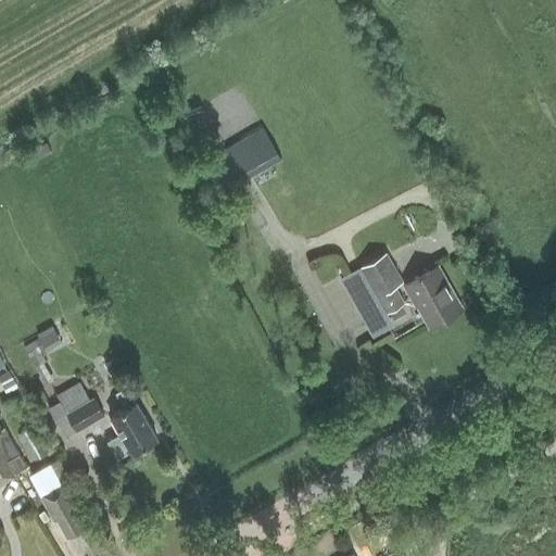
[(262,127),(212,156),(230,188),(252,175),(280,159),(262,127)]
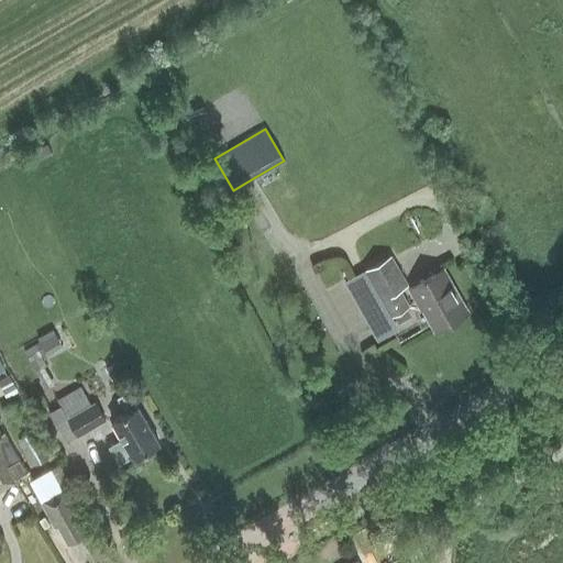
[(392,255),(344,282),(370,328),(372,327),(378,340),(394,331),(387,318),(409,306),(400,289),(407,285),(392,255)]
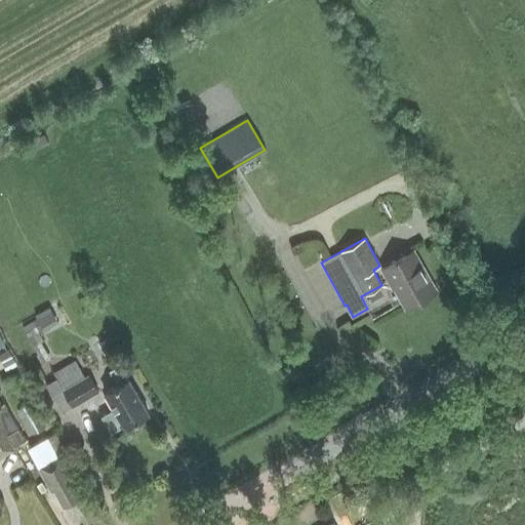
[(405,309),(436,290),(413,251),(382,269),(405,309)]
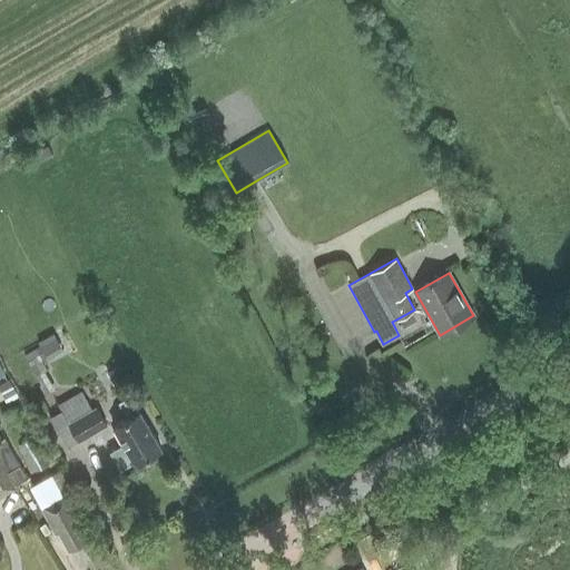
[(32,364),(64,349),(56,333),(25,347),(32,364)]
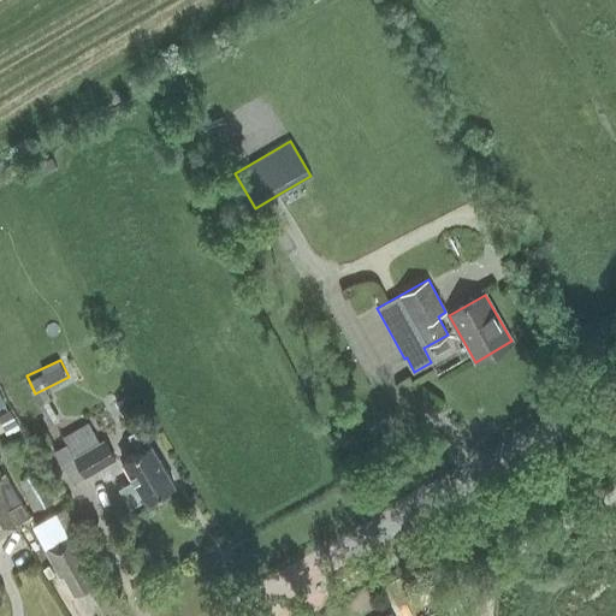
[(126,395),(114,402),(122,413),(134,406),(126,395)]
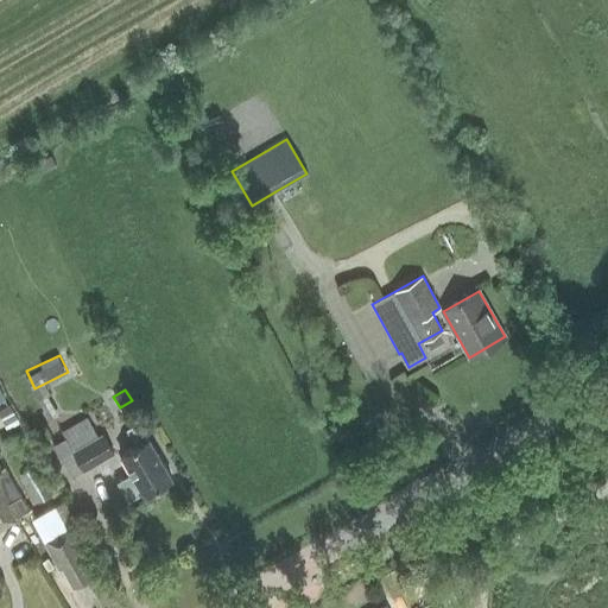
[(11,404),(0,410),(0,415),(5,425),(18,419),(11,404)]
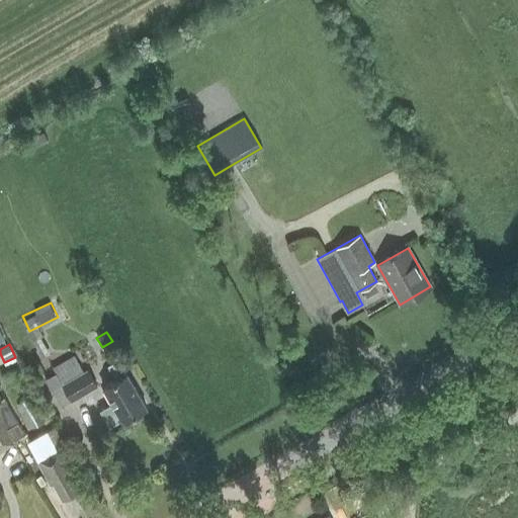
[(97,386),(86,369),(83,371),(73,355),(52,367),(55,372),(41,380),(57,408),(71,400),(72,401),(97,386)]
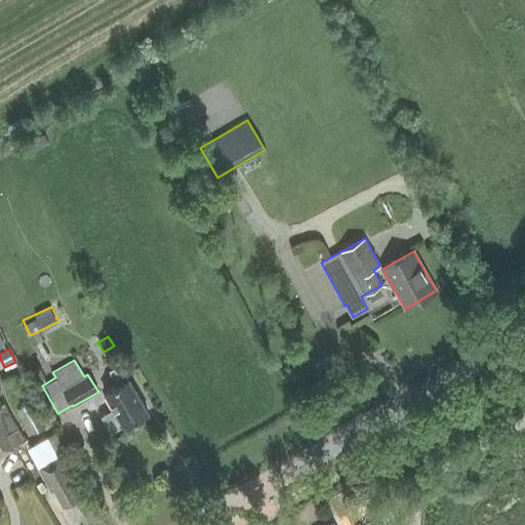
[(105,392),(114,409),(104,415),(113,431),(123,426),(124,427),(148,413),(128,378),(127,379),(119,365),(110,370),(117,385),(105,392)]
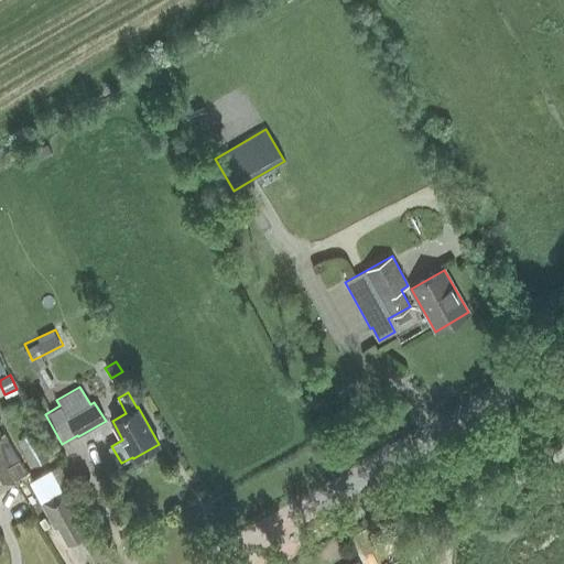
[(46,457),(32,431),(17,438),(32,466),(46,457)]
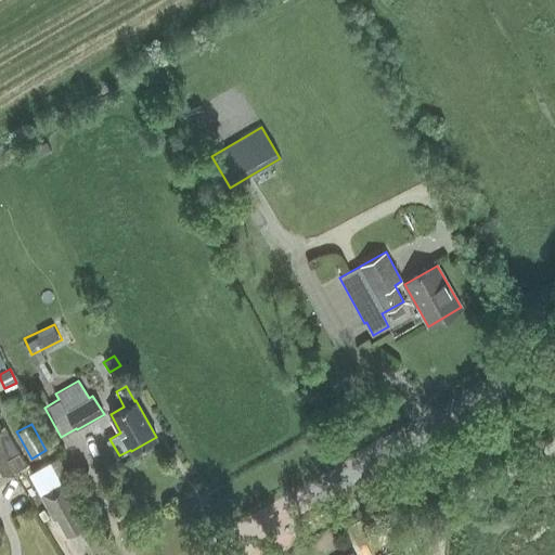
[(0,450),(13,473),(26,465),(4,426),(0,427),(0,450)]
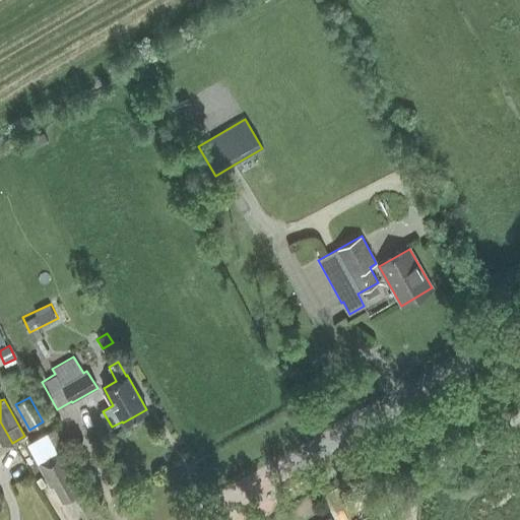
[(0,452),(13,445),(12,443),(0,421),(0,452)]
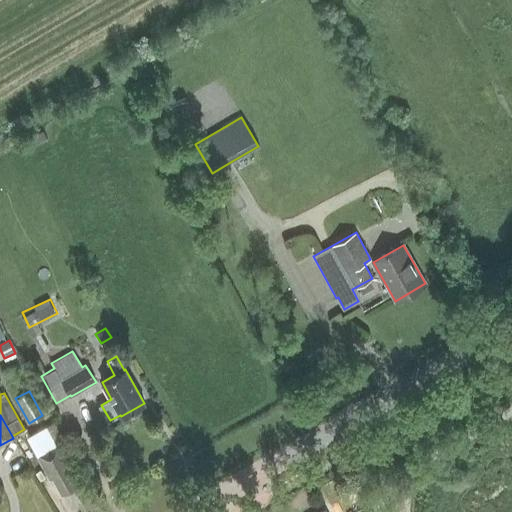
[(61,492),(77,483),(46,428),(27,438),(36,454),(48,475),(51,473),(61,492)]
